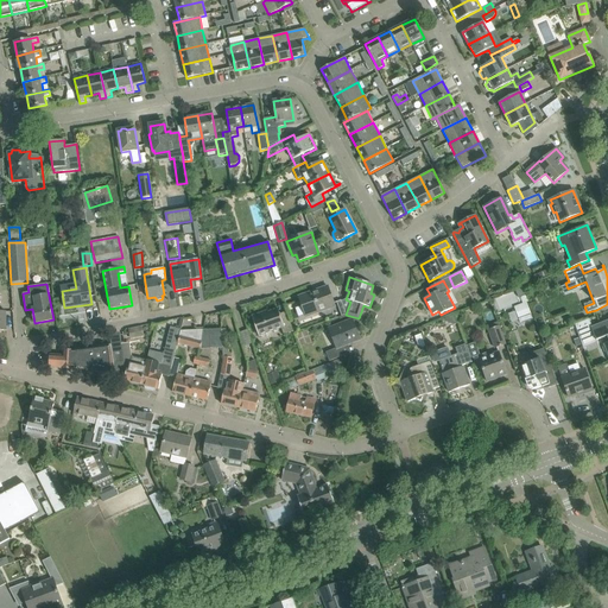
[(320,291),(299,298),(306,317),(335,306),(328,286),(318,290),(320,291)]
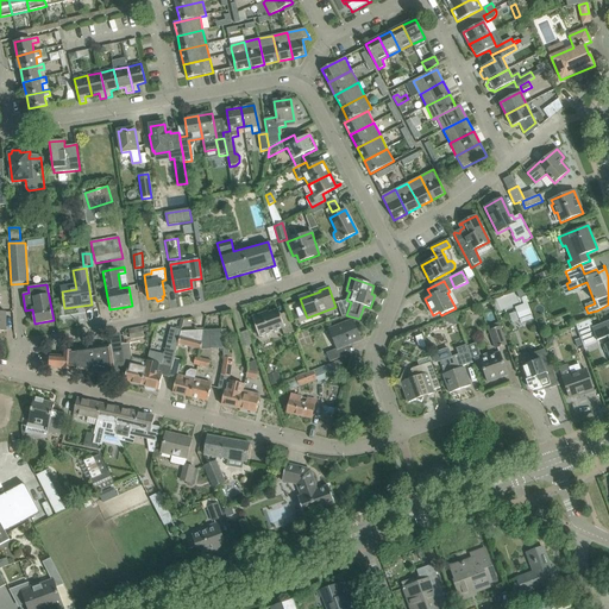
[(523,305),(515,308),(519,320),(532,316),(527,303),(529,303),(527,296),(521,299),(523,305)]
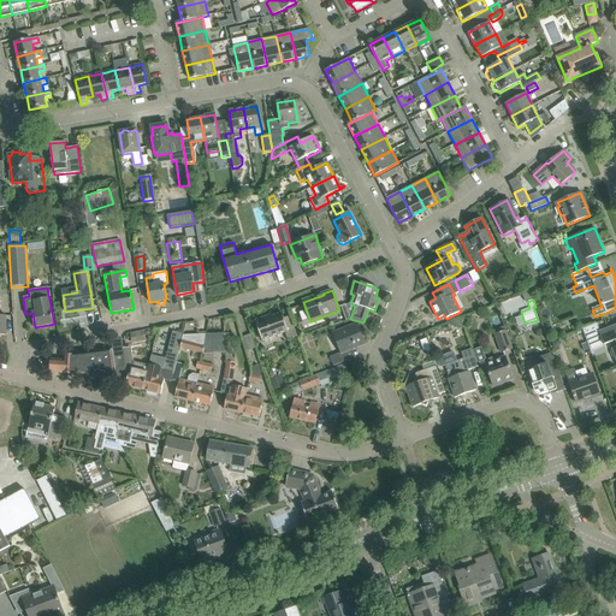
[(267,317),(255,320),(262,342),(285,333),(288,339),(297,336),(290,315),(283,319),(282,313),(267,318),(267,317)]
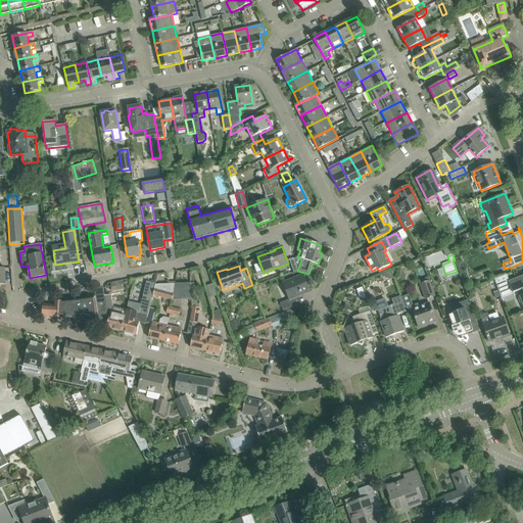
[(283,311),(296,305),(293,298),(310,292),(303,275),(283,283),(289,299),(280,303),(283,311)]
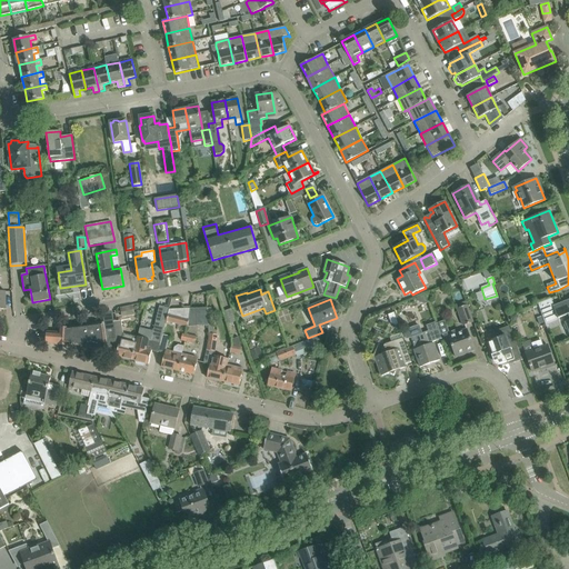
[(542,302),(538,305),(540,310),(547,308),(547,309),(552,307),(555,306),(551,299),(542,302)]
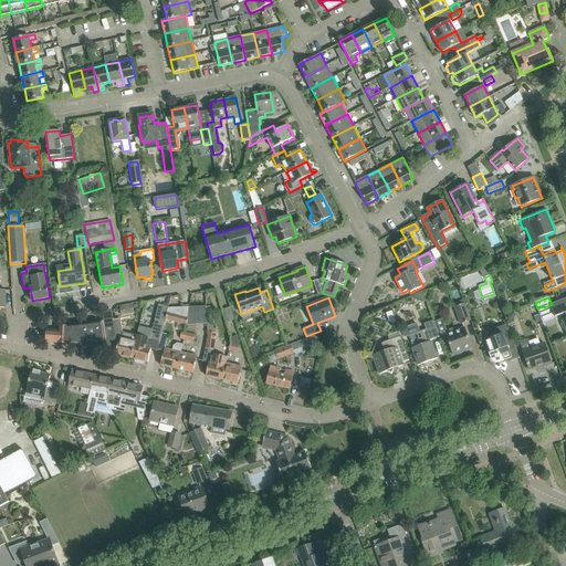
[(565,297),(552,304),(549,305),(555,317),(562,314),(564,320),(562,321),(565,333),(565,297)]
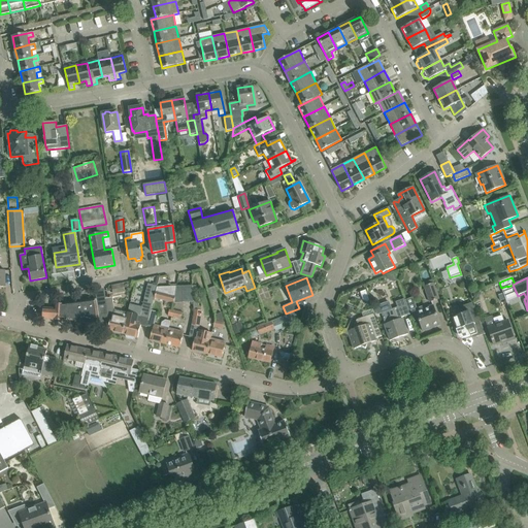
[(429,302),(439,299),(434,284),(424,287),(429,302)]
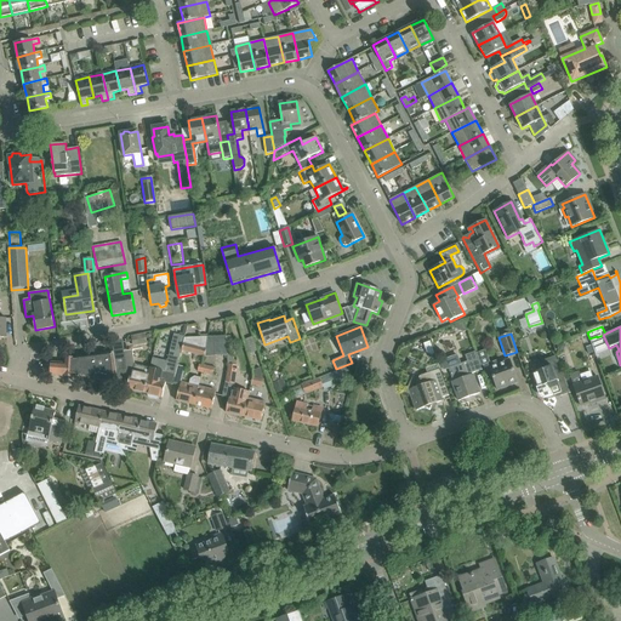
[(144,335),(132,337),(134,346),(146,343),(144,335)]
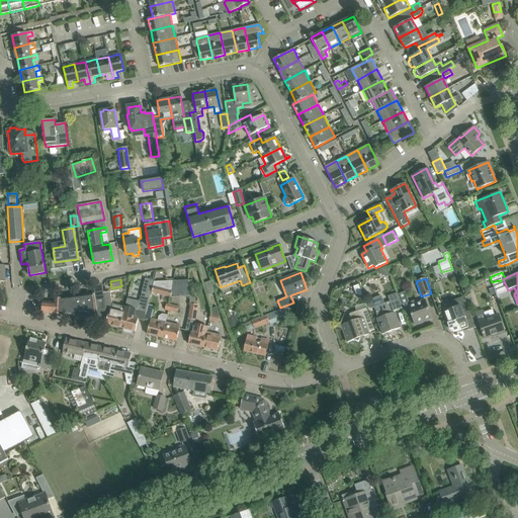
[(188,280),(178,281),(179,297),(189,296),(189,295),(189,286),(188,280)]
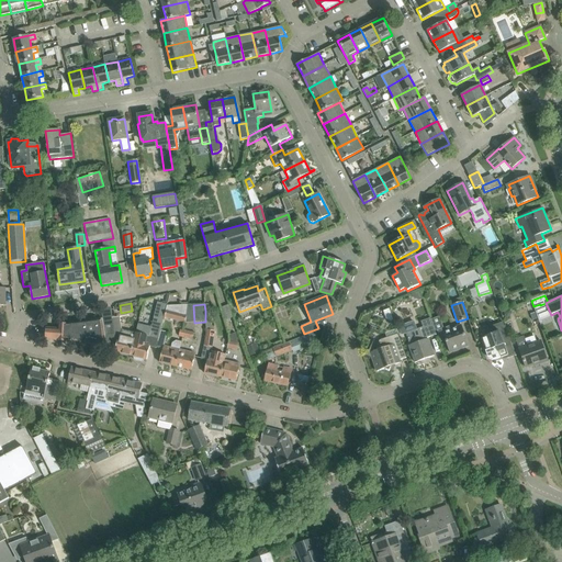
[(186,323),(188,305),(167,306),(166,311),(164,317),(186,323)]
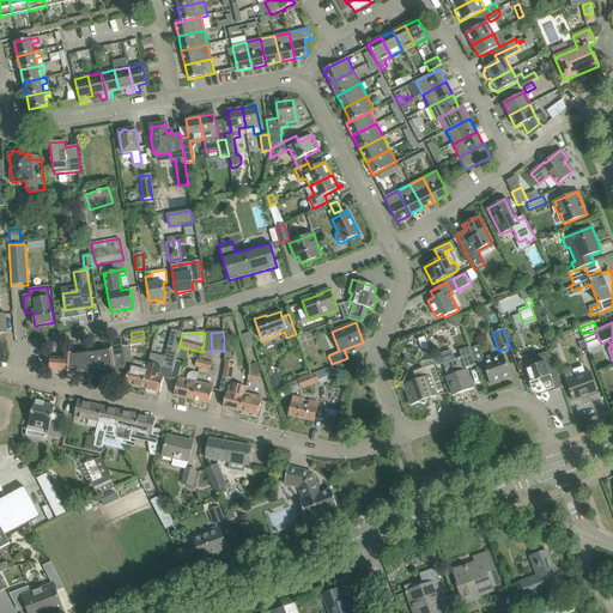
[(424,339),(418,341),(422,350),(429,353),(430,353),(424,339)]
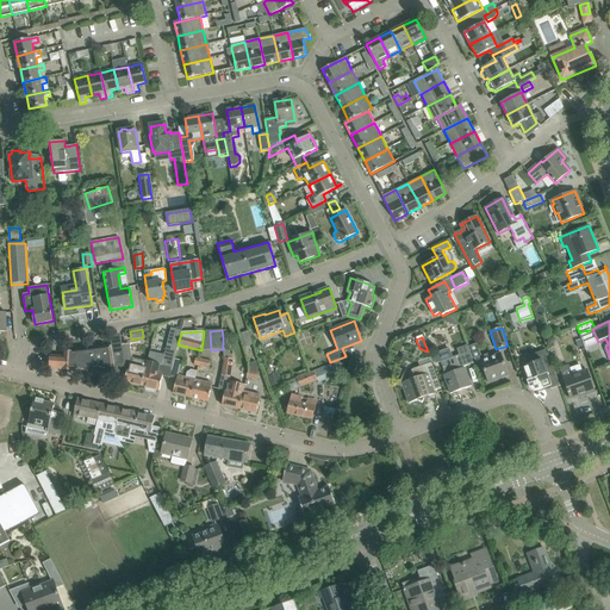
[(122,344),(111,346),(114,365),(125,363),(122,344)]
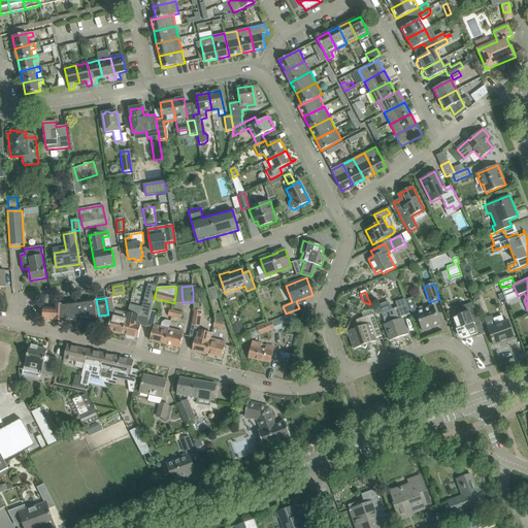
[(136,337),(138,338),(140,326),(146,327),(151,311),(154,300),(144,298),(142,308),(130,305),(127,318),(123,334),(126,335),(127,338),(134,340),(136,337)]
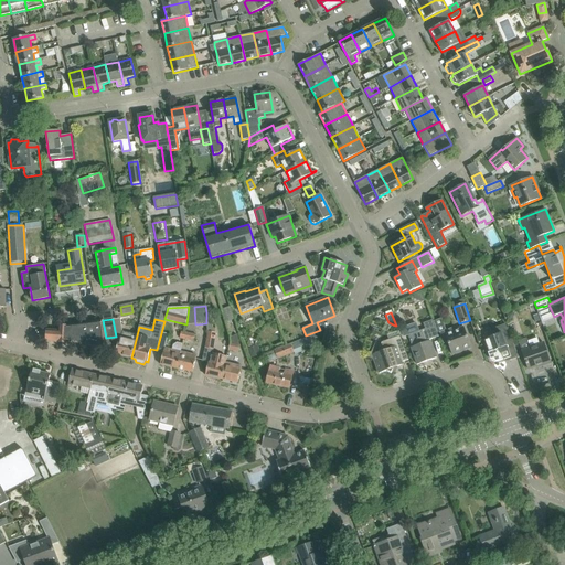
[(106,338),(103,320),(68,324),(68,327),(59,326),(59,331),(48,330),(46,342),(67,343),(106,352),(107,350),(106,338)]
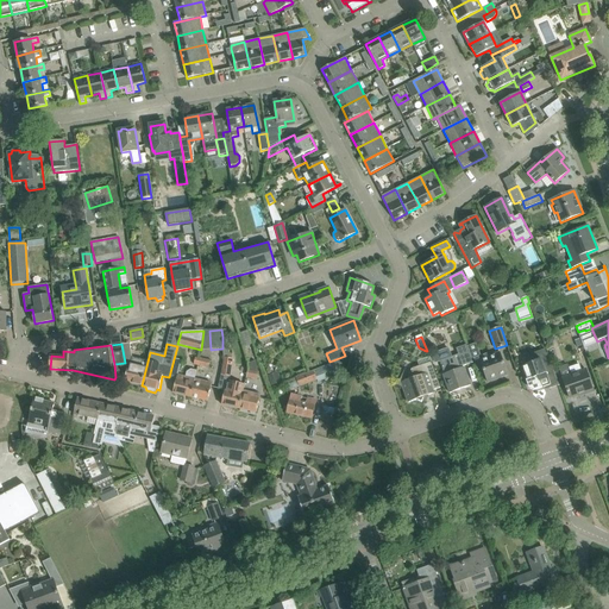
[(458,355),(440,362),(445,375),(443,375),(450,394),(470,385),(463,366),(472,363),(466,345),(456,349),(458,355)]
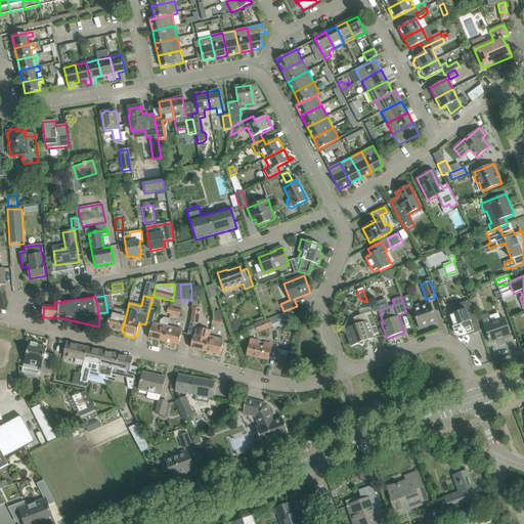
[(412,307),(407,309),(411,319),(416,317),(420,329),(436,322),(430,303),(421,307),(420,304),(413,307),(412,307)]
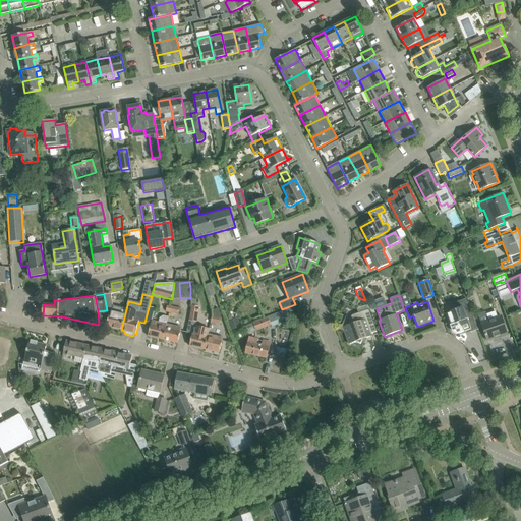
[(209,334),(210,329),(195,326),(199,306),(191,305),(186,333),(192,334),(189,346),(205,350),(209,334)]
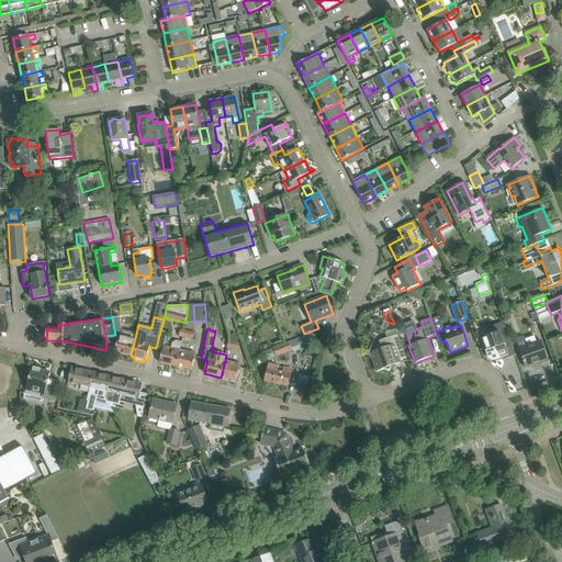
[(493,360),(499,358),(506,356),(507,359),(516,356),(506,329),(492,334),(491,332),(487,329),(483,332),(482,335),(483,337),(481,338),(487,358),(490,359),(493,360)]
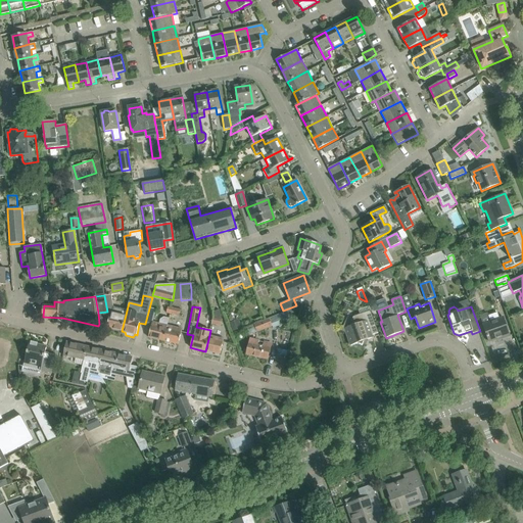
[(172,307),(170,314),(179,316),(181,310),(172,307)]
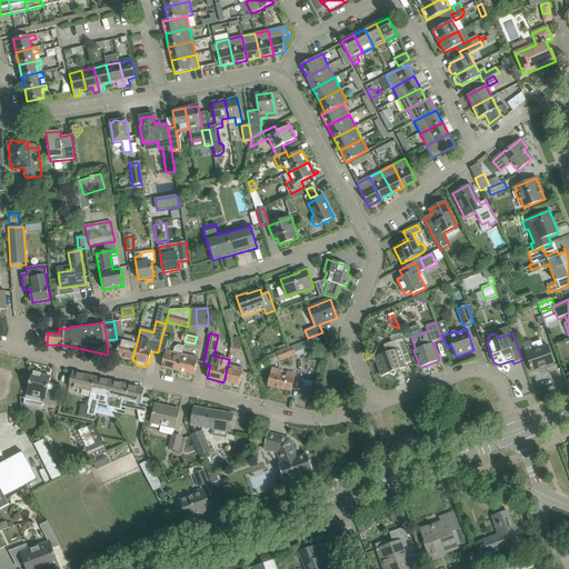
[(162,336),(158,352),(159,352),(165,353),(166,349),(167,350),(170,338),(162,336)]
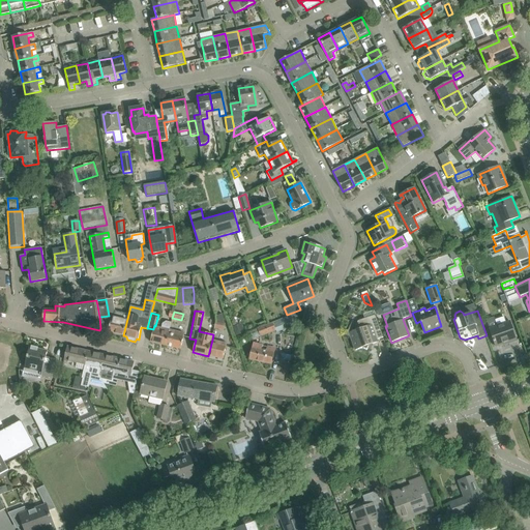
[(112,322),(111,322),(108,332),(123,335),(127,319),(113,315),(112,322)]
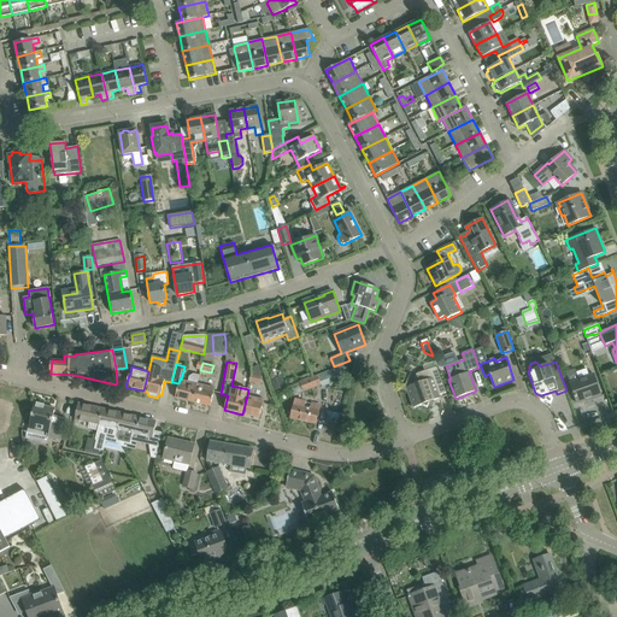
[(253,375),(251,382),(262,385),(263,377),(259,366),(252,369),(253,375)]
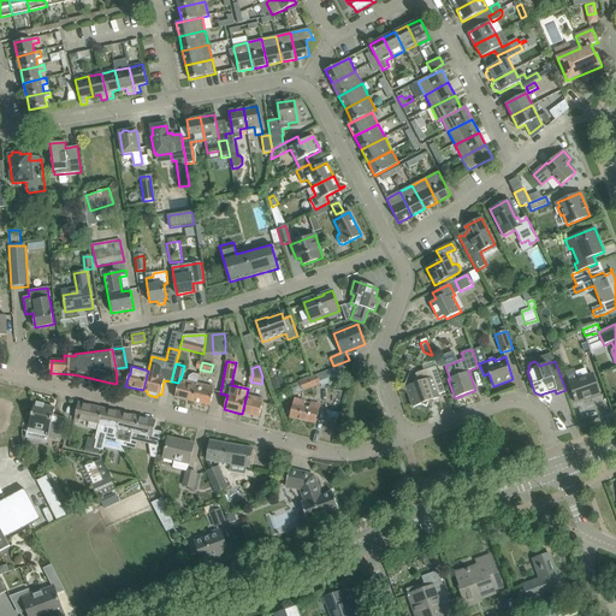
[(321,386),(330,384),(329,381),(345,374),(342,366),(298,383),(302,391),(320,384),(321,386)]
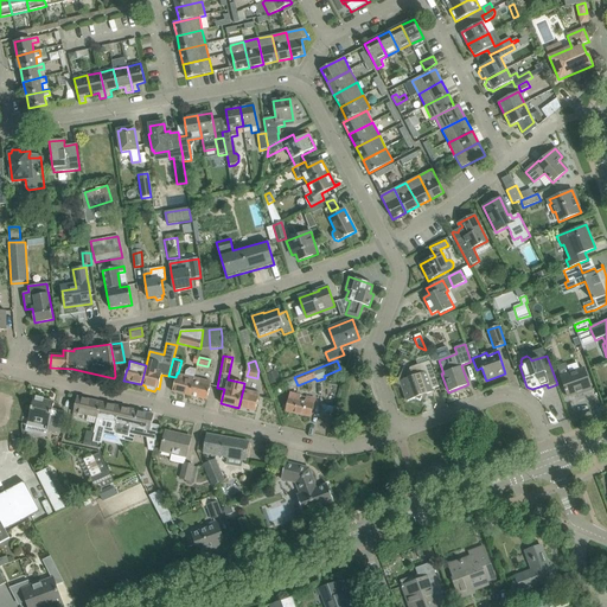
[(422,396),(432,393),(433,393),(432,390),(439,387),(429,360),(410,368),(408,371),(406,370),(398,384),(401,385),(407,402),(415,398),(420,401),(422,396)]
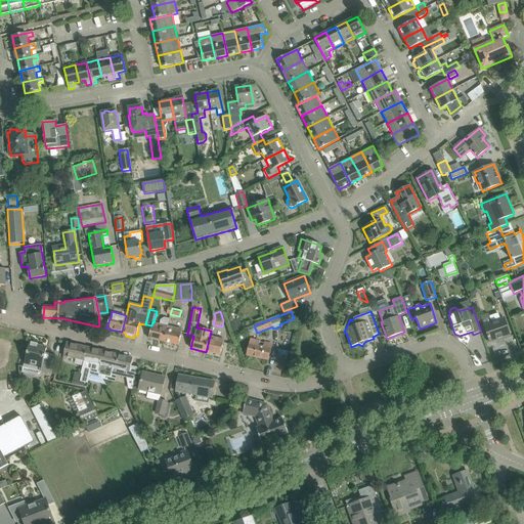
[(504,340),(511,337),(504,318),(500,319),(498,313),(489,316),(491,322),(484,325),(490,343),(503,338),(504,340)]
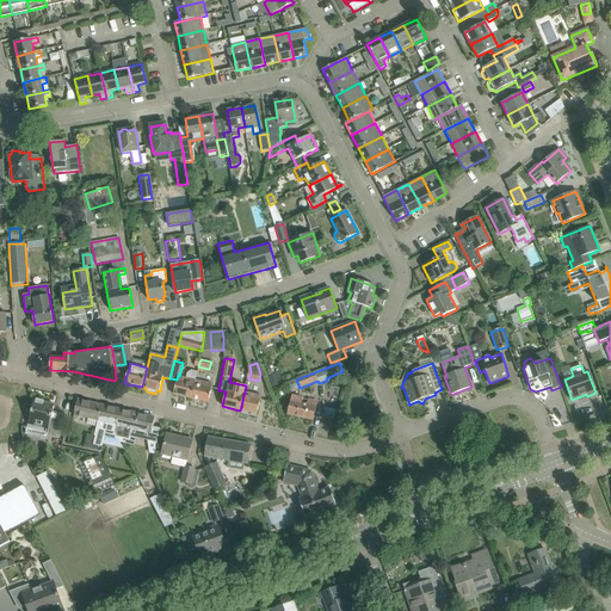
[(173,395),(191,399),(196,380),(197,371),(191,370),(186,372),(185,377),(179,376),(178,375),(177,380),(173,395)]
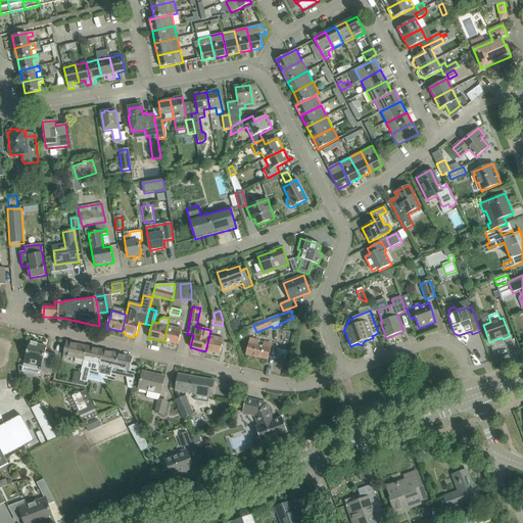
[(238,319),(229,323),(233,332),(241,329),(238,319)]
